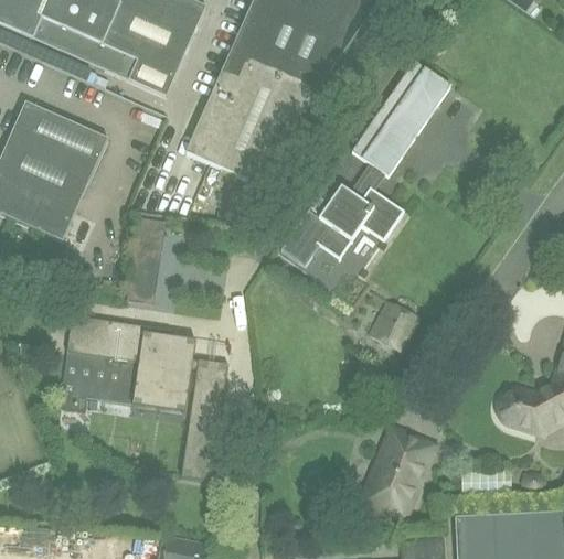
[(205,4),(195,0),(0,0),(0,21),(166,95),(205,4)]
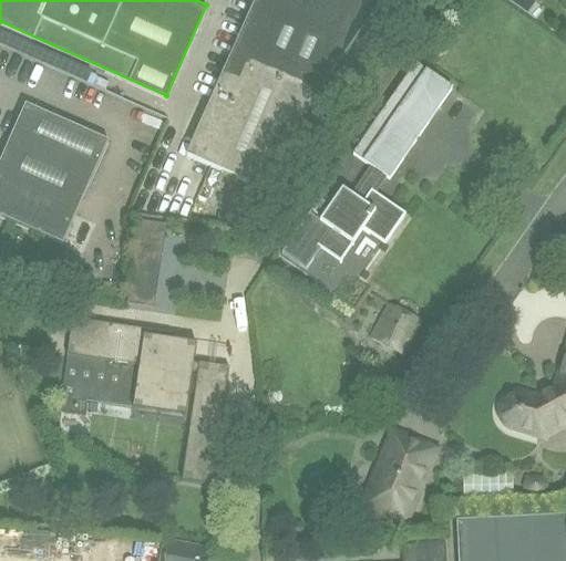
[(292,126),(318,90),(381,0),(251,0),(185,152),(254,182),(280,121),(292,126)]
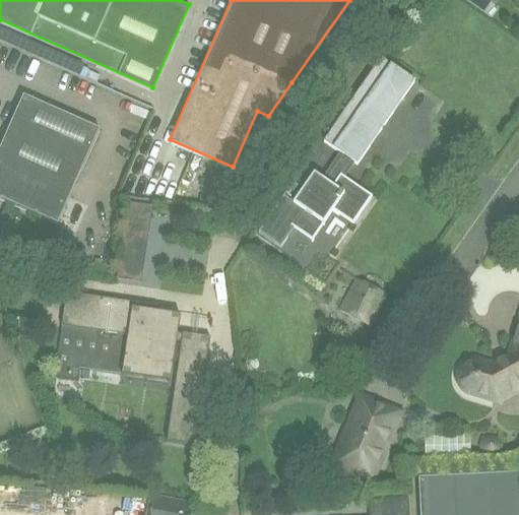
[(465,0),(481,10),(488,0),(465,0)]
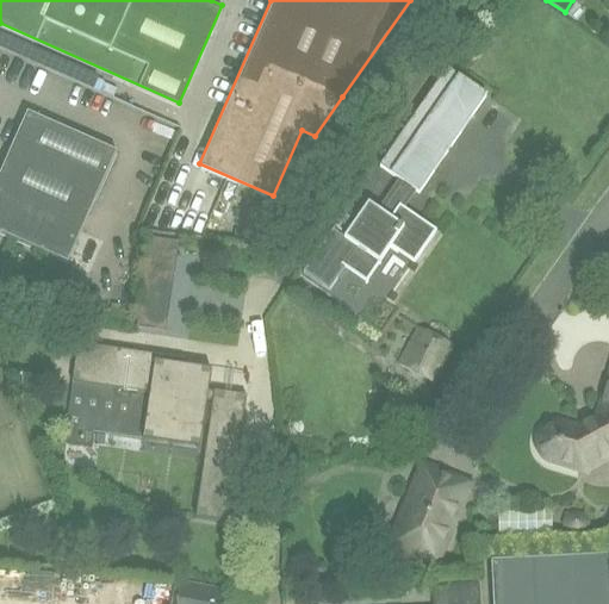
[(403,176),(397,184),(408,191),(414,184),(420,187),(488,89),(448,62),(380,160),(403,176)]
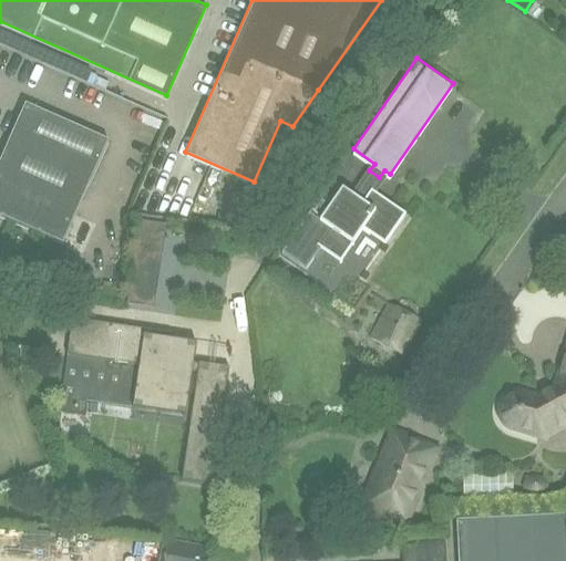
[(26,101),(0,156),(0,170),(7,174),(0,190),(0,211),(62,240),(109,137),(26,101)]
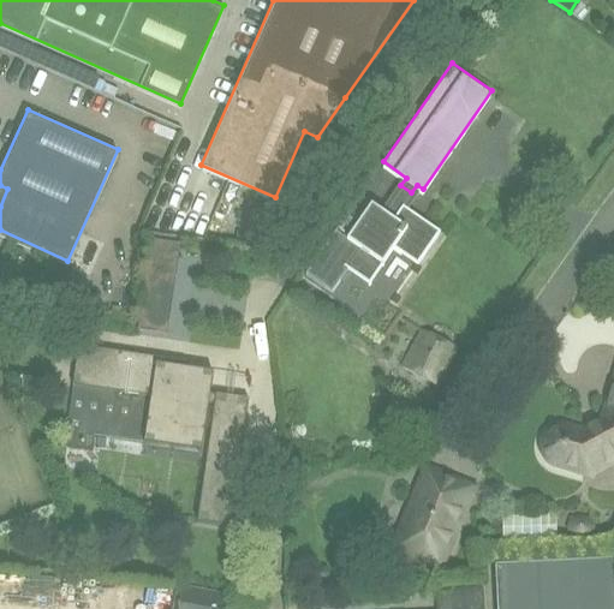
[(405,202),(411,192),(400,185),(385,208),(373,199),(349,233),(337,225),(305,268),(332,287),(350,262),(358,268),(370,251),(383,260),(394,244),(416,258),(437,226),(405,202)]
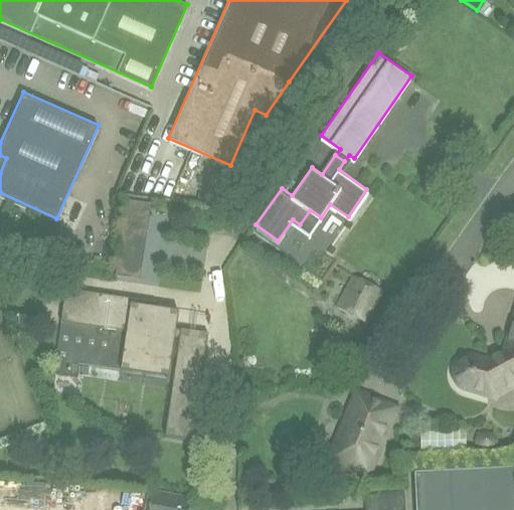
[(336,303),(367,319),(384,289),(353,272),(336,303)]
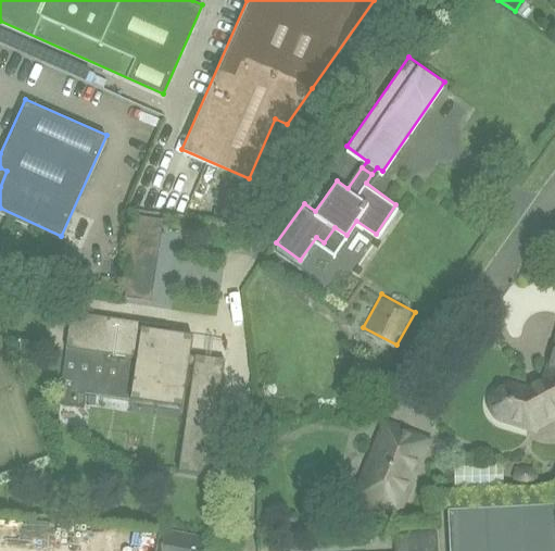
[(181,404),(187,361),(193,362),(178,467),(206,472),(223,357),(197,353),(189,351),(192,334),(168,329),(169,322),(140,316),(71,308),(65,343),(58,398),(83,401),(85,389),(129,396),(128,397),(181,404)]
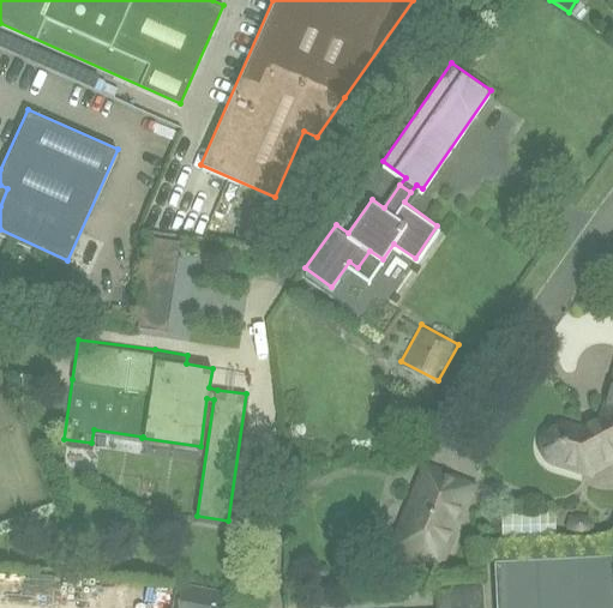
[(581,423),(566,420),(562,420),(557,420),(553,421),(548,423),(546,427),(542,431),(541,434),(540,439),(541,444),(542,447),(544,452),(547,455),(551,458),(554,459),(590,470),(612,459),(612,373),(601,414),(581,423)]
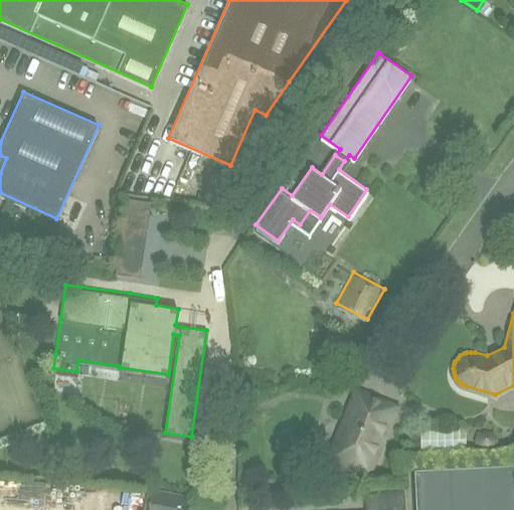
[(367,474),(396,403),(355,386),(326,458),(367,474)]
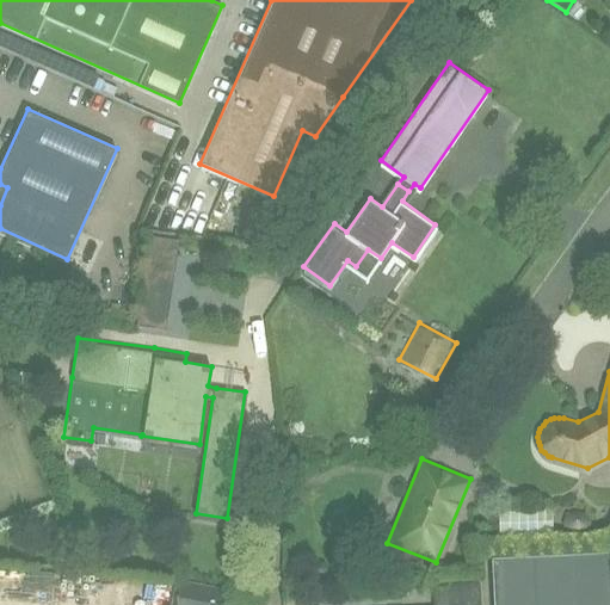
[(547,520),(548,498),(504,497),(503,520),(547,520)]
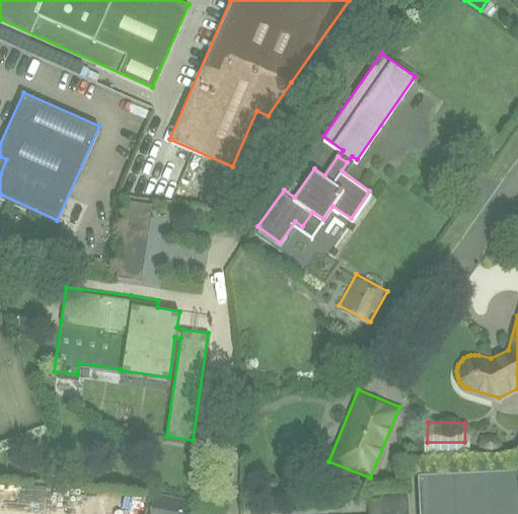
[(517,513),(517,468),(417,473),(418,513),(517,513)]
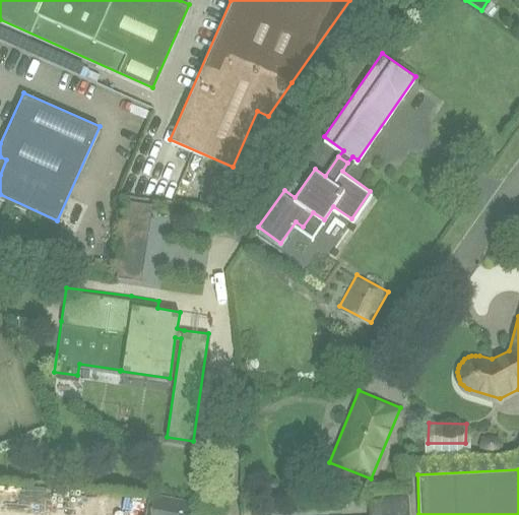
[(199,514),(196,514),(199,501),(150,492),(145,514),(199,514)]
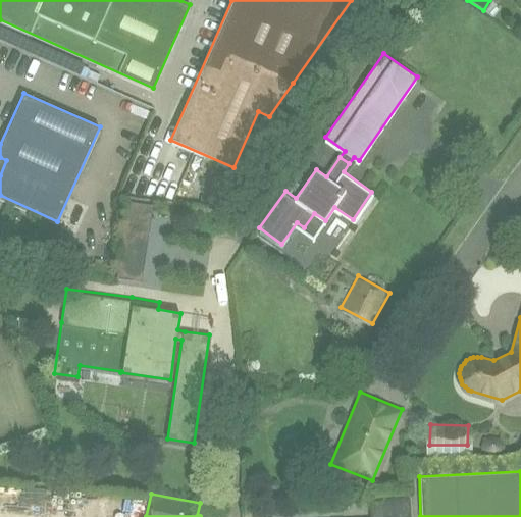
[(410,516),(409,496),(369,498),(369,516),(410,516)]
